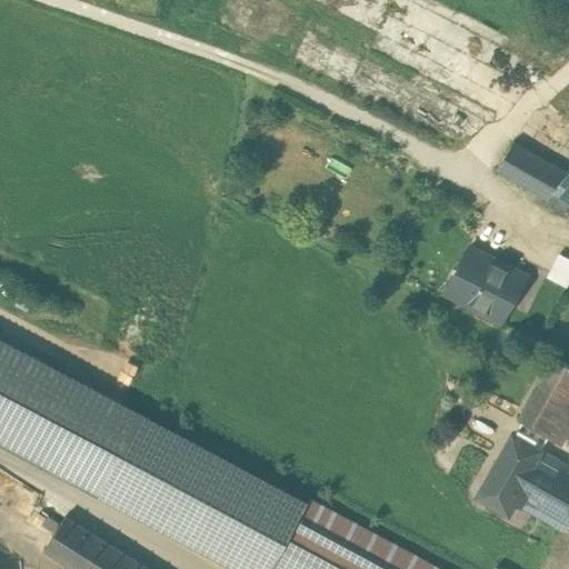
[(567,170),(513,140),(495,169),(547,199),(567,170)]
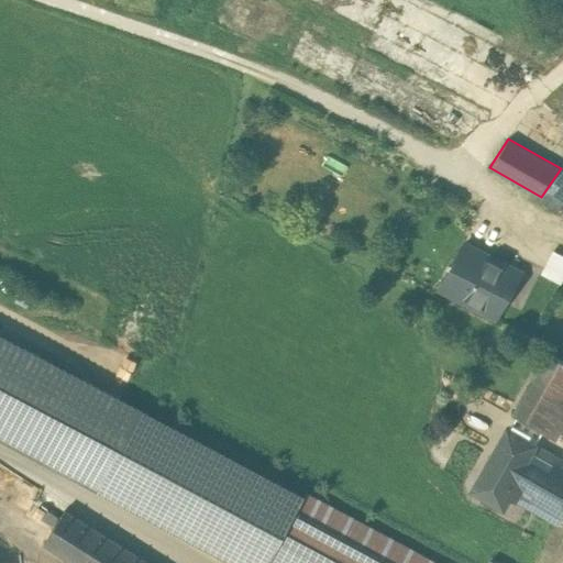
[(562,165),(561,168),(541,197),(538,200),(556,213),(562,203),(562,165)]
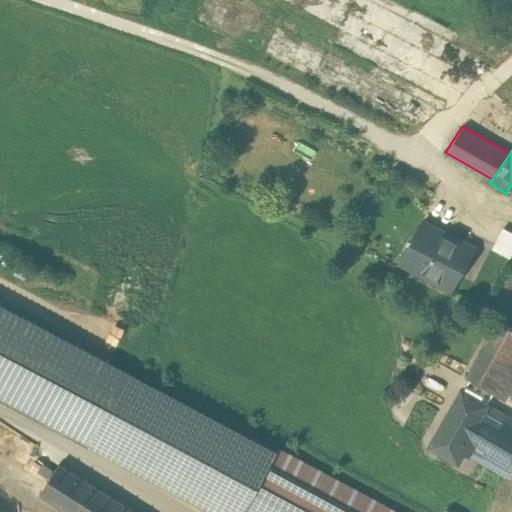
[(471,248),(421,222),(400,263),(450,288),(471,248)]
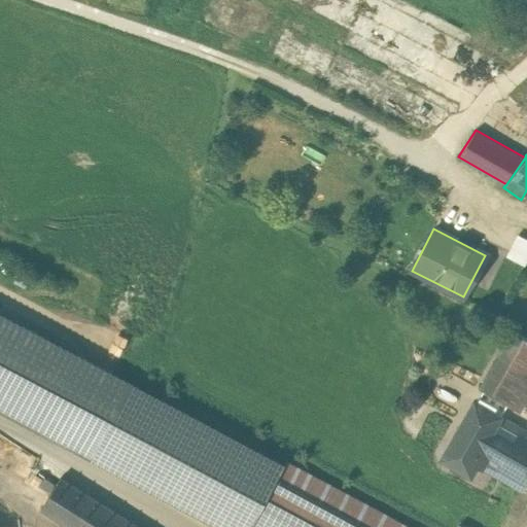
[(526,237),(516,232),(504,253),(523,262),(526,253),(526,237)]
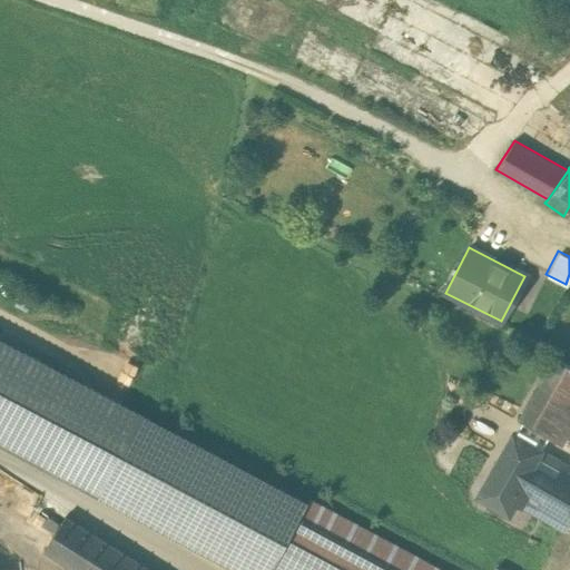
[(272,569),(308,505),(0,341),(0,442),(239,569),(272,569)]
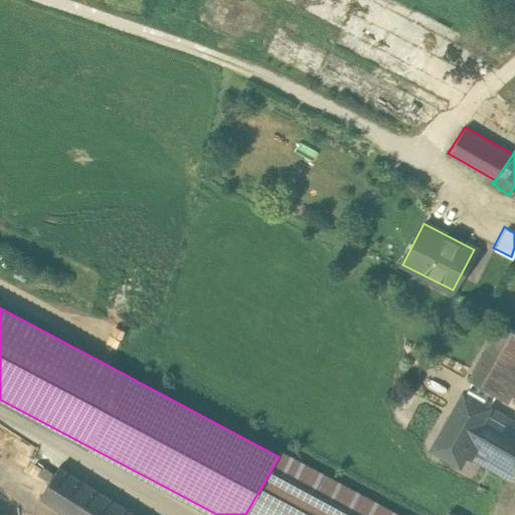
[(514,331),(502,324),(470,380),(507,401),(514,387),(514,331)]
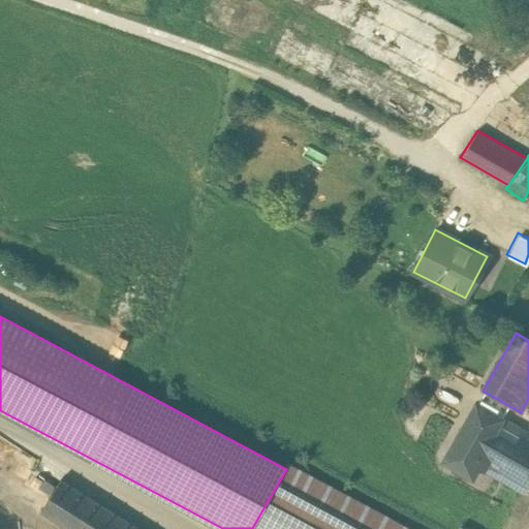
[(528,480),(528,434),(477,405),(446,459),(470,472),(475,463),(524,491),(528,480)]
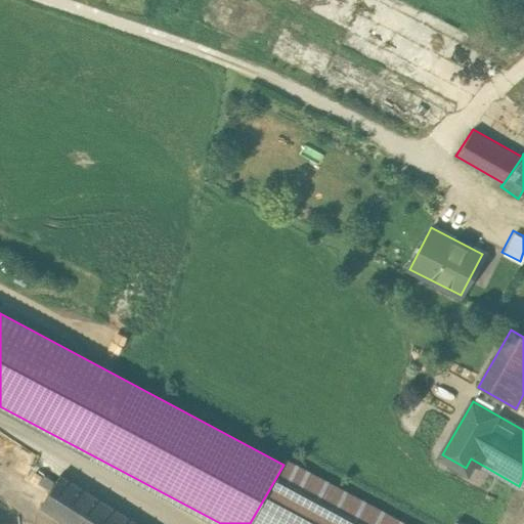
[(284,465),(250,523),(405,523),(287,460),(284,465)]
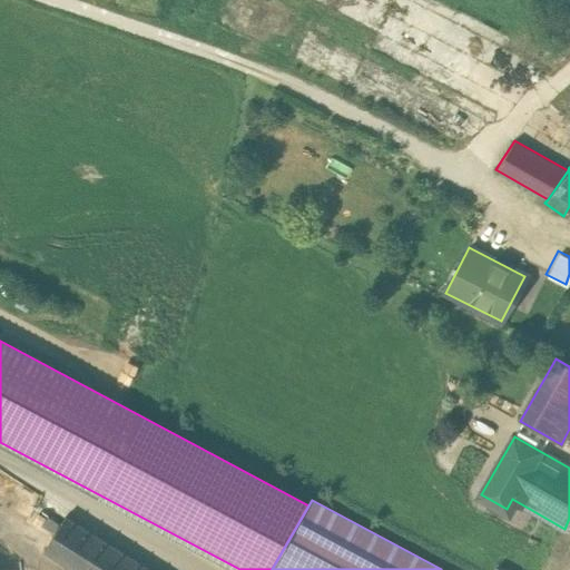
[(148,569),(66,517),(43,550),(72,569),(71,569),(148,569)]
